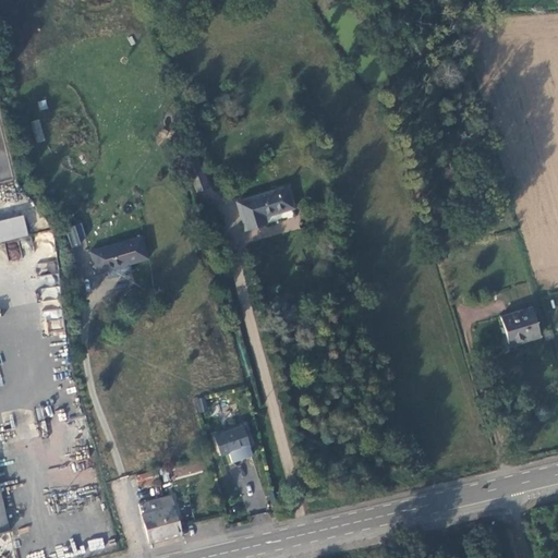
[(287,186),(237,202),(245,229),(265,223),(263,216),(293,207),(287,186)]
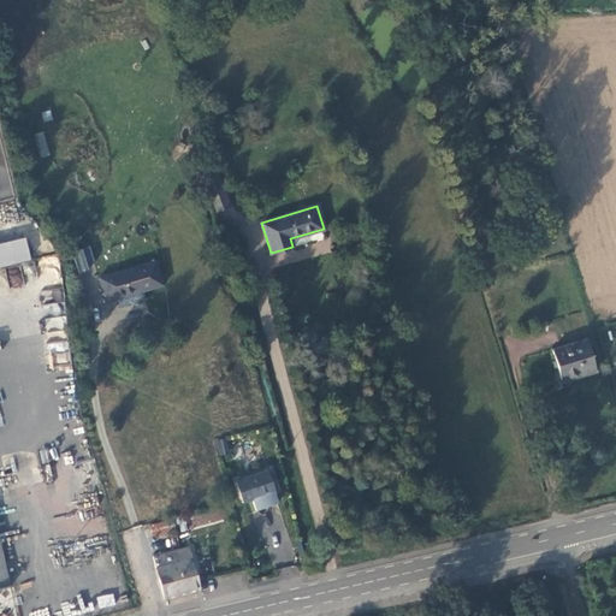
[(25,237),(0,243),(0,267),(31,259),(25,237)]
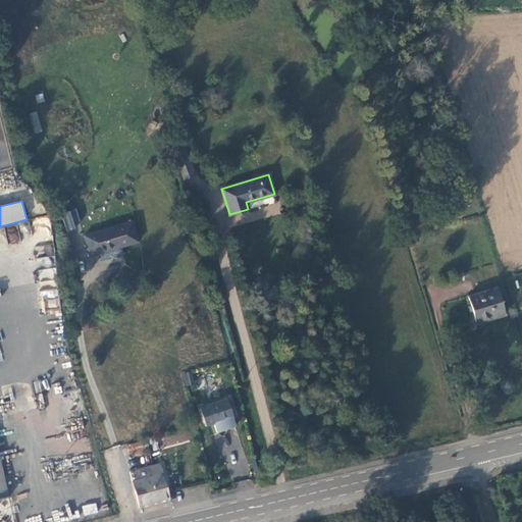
[(132,221),(84,236),(91,256),(138,242),(132,221)]
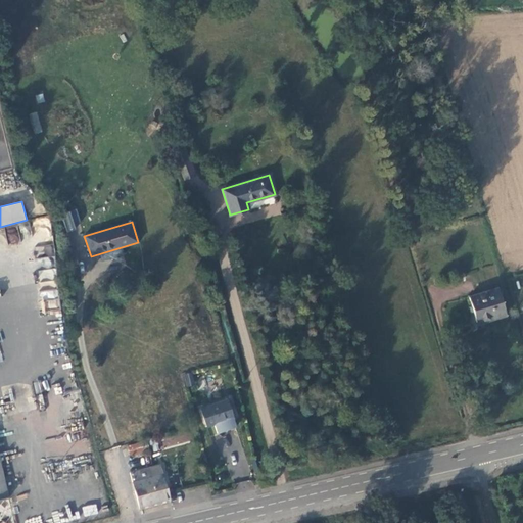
[(497,289),(469,297),(476,322),(492,317),(493,320),(507,315),(497,289)]
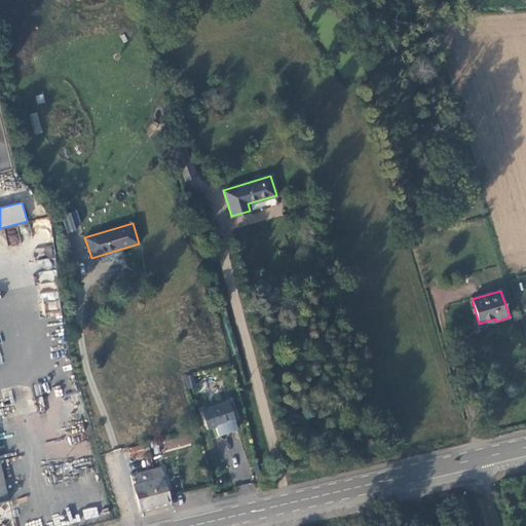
[(1,387),(16,383),(15,379),(0,382),(1,387)]
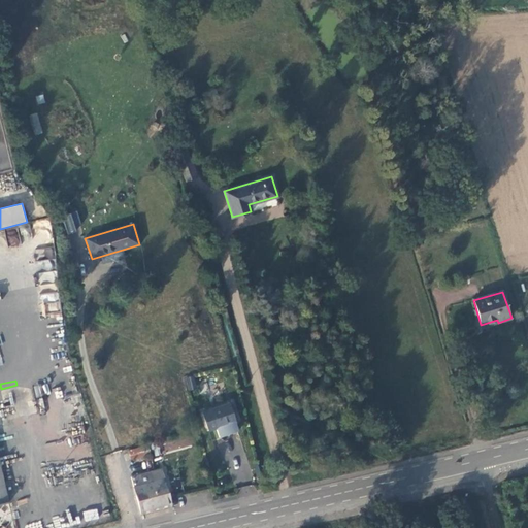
[(229,402),(202,410),(208,430),(217,427),(219,436),(237,430),(229,402)]
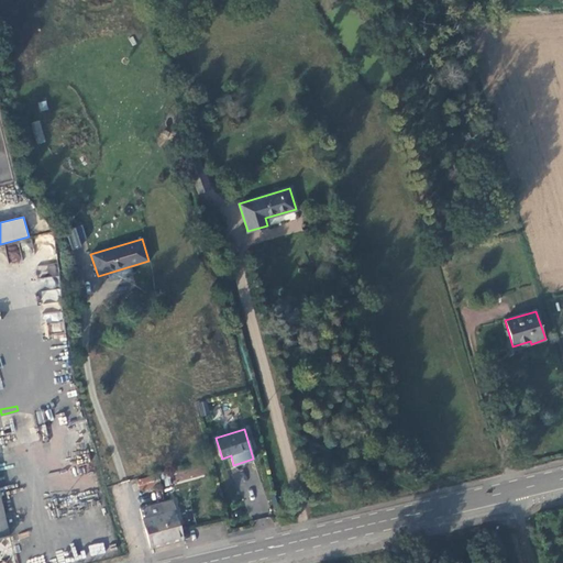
[(176,482),(207,475),(203,463),(174,470),(176,482)]
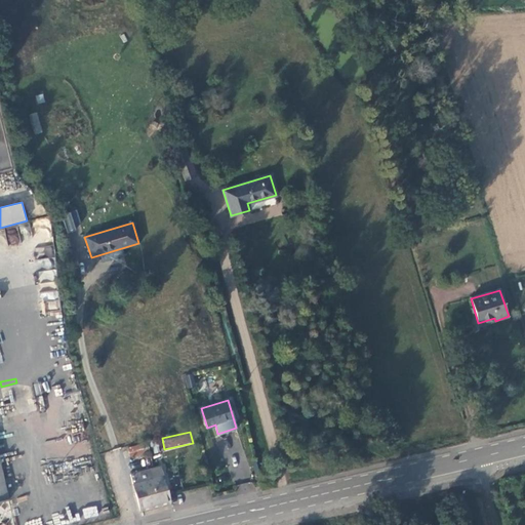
[(147,442),(128,447),(130,456),(149,451),(147,442)]
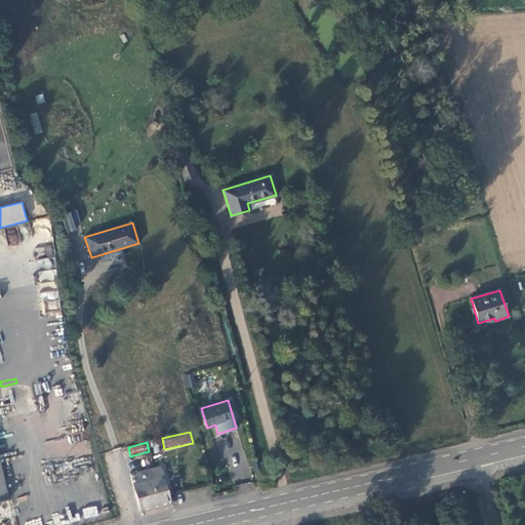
[(0,454),(0,460),(6,488),(17,485),(9,452),(0,454)]
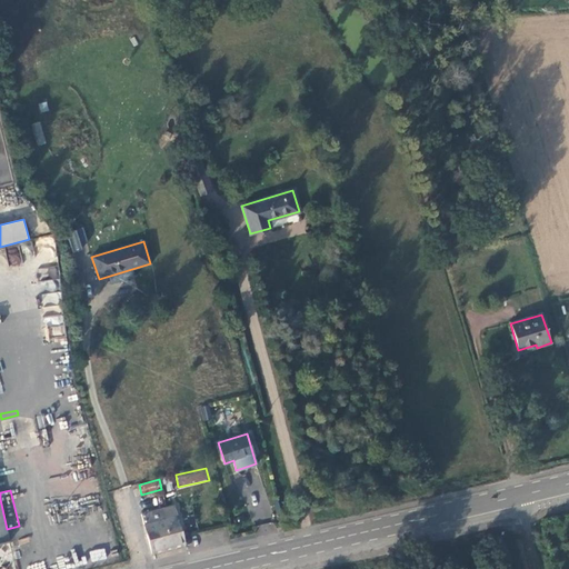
[(0,543),(10,542),(7,529),(0,499),(0,543)]
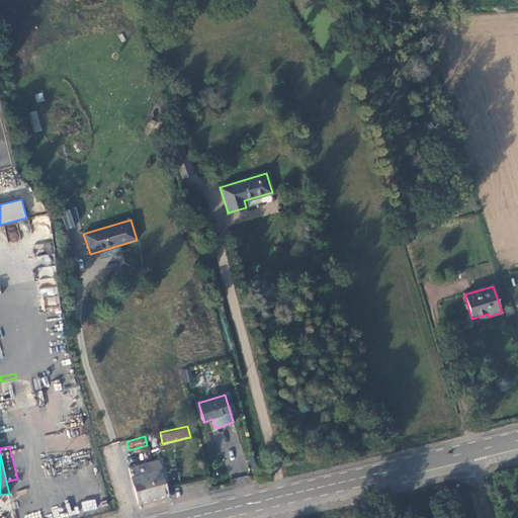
[(139,504),(169,497),(167,490),(159,460),(150,462),(150,461),(128,467),(139,504)]
